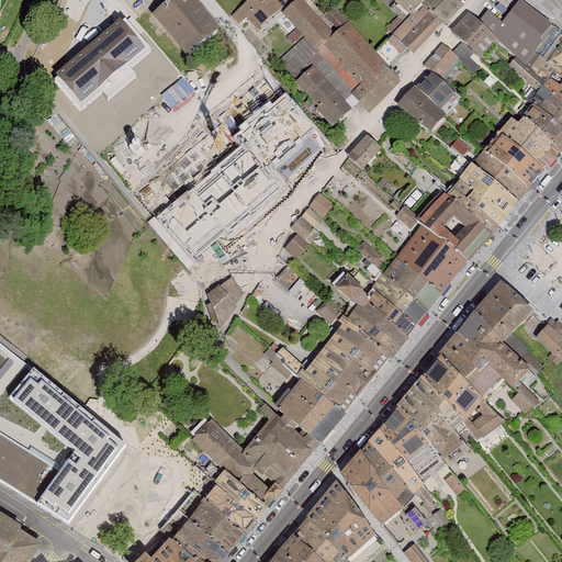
[(220,27),(197,0),(165,0),(153,11),(188,54),(220,27)]
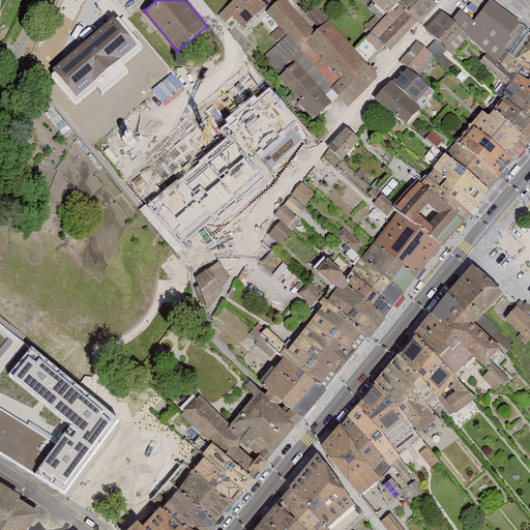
[(263,0),(235,0),(221,15),(227,22),(234,16),(245,27),(269,5),(263,0)]
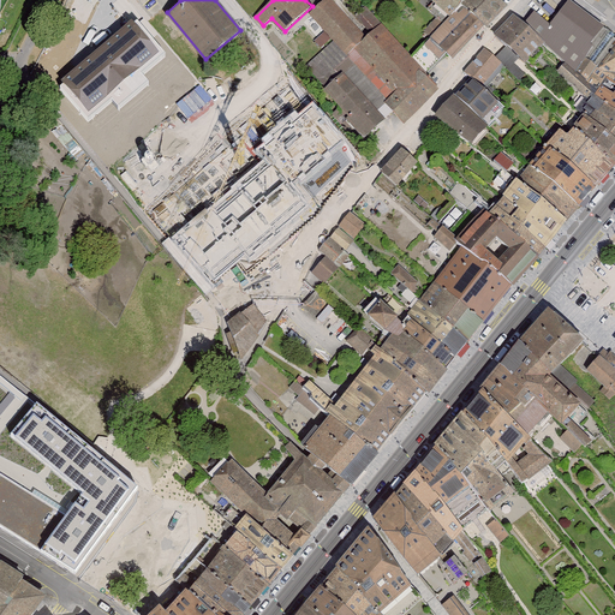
[(332,0),(324,0),(310,13),(335,40),(324,49),(386,118),(394,111),(404,121),(441,89),(427,73),(412,58),(366,7),(358,16),(372,31),(366,37),(332,0)]
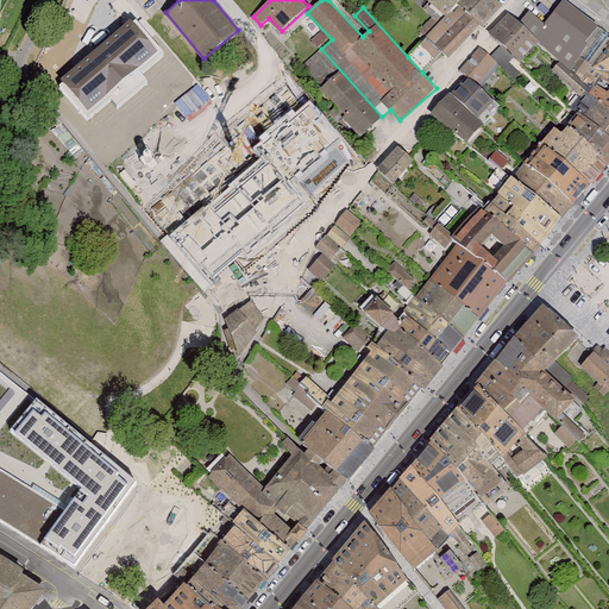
[(432,0),(431,2),(445,16),(457,2),(458,0),(432,0)]
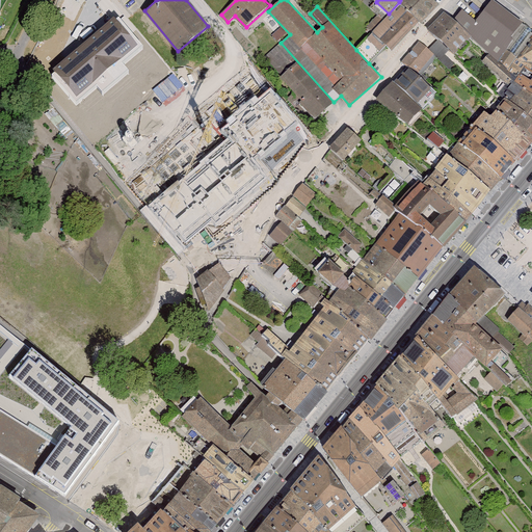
[(400,0),(399,2),(420,22),(421,24),(439,4),(433,0),(400,0)]
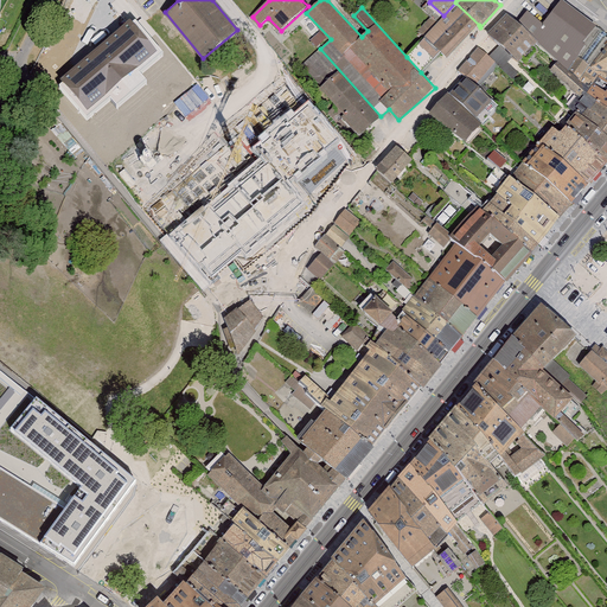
[(407,57),(421,72),(441,52),(447,58),(479,25),(455,2),(443,16),(407,57)]
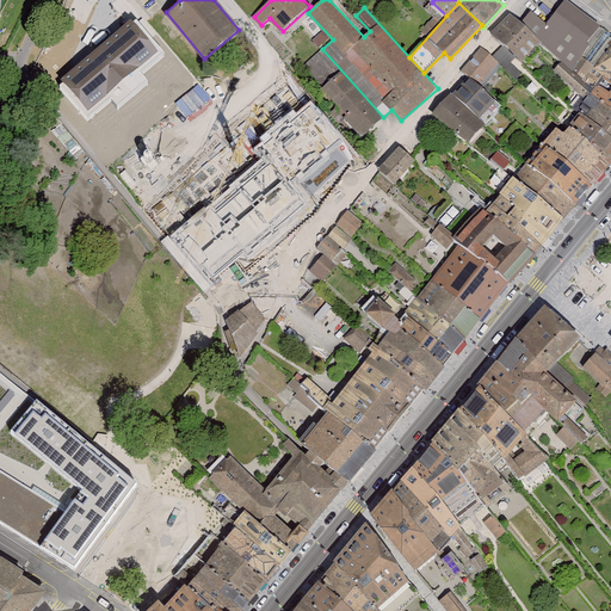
[(535,20),(523,34),(566,72),(579,85),(591,73),(610,45),(610,38),(569,10),(549,34),(535,20)]
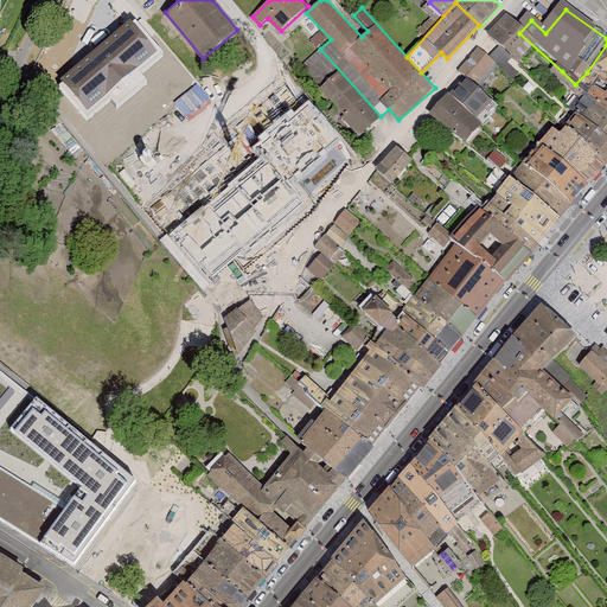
[(164,57),(136,24),(59,89),(87,121),(110,101),(117,109),(147,84),(140,76),(164,57)]
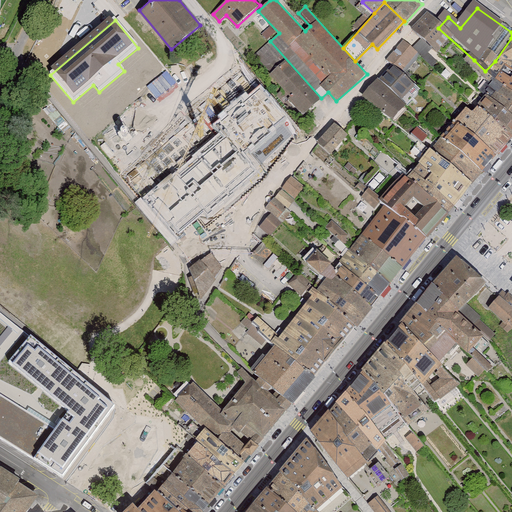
[(438,28),(432,22),(417,38),(441,60),(455,43),(438,28)]
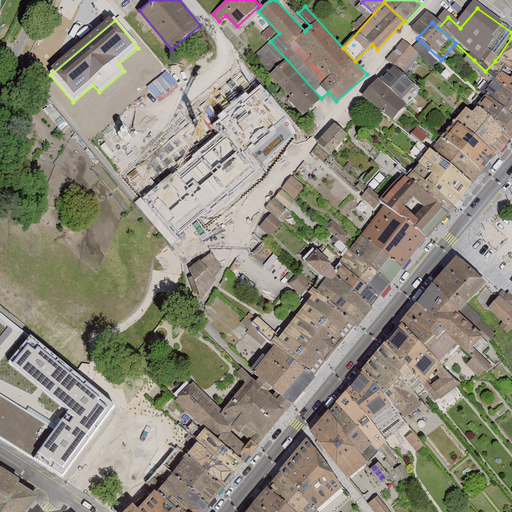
[(268,39),(276,32),(270,26),(263,33),(268,39)]
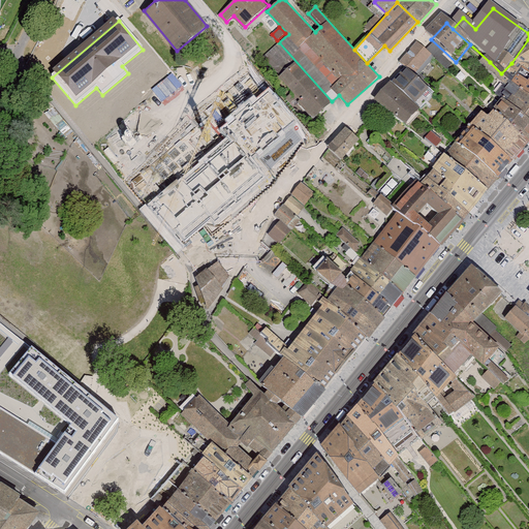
[(528,39),(511,63),(528,78),(528,39)]
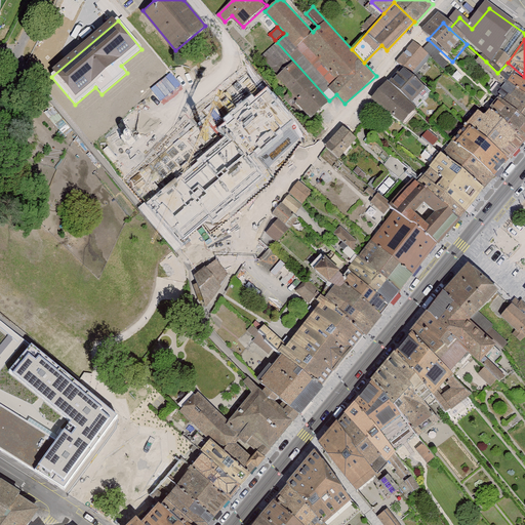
[(311,117),(329,101),(277,42),(258,58),(311,117)]
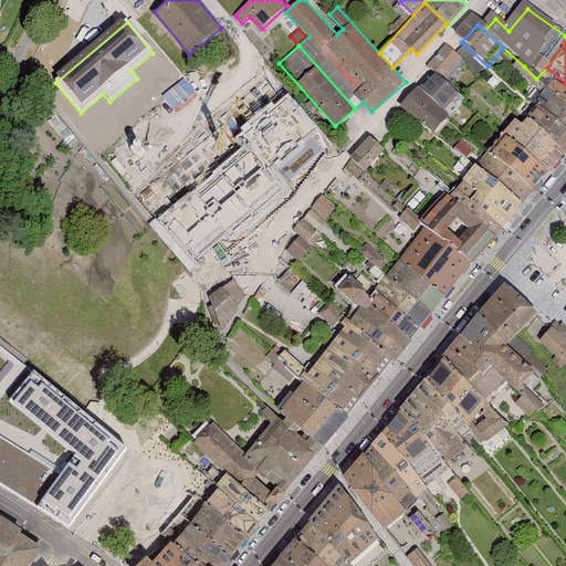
[(446,87),(464,65),(450,52),(432,74),(436,77),(446,87)]
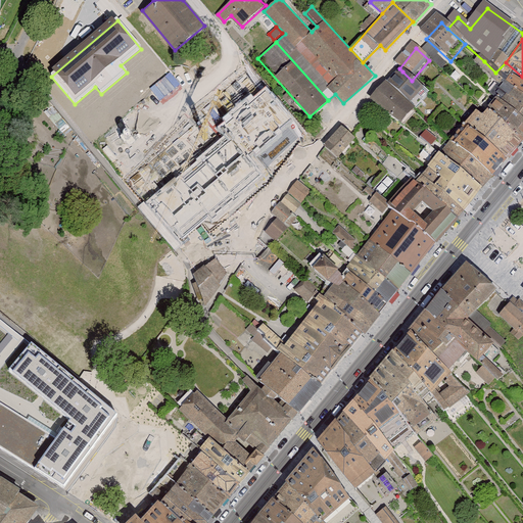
[(484,61),(477,67),(498,86),(505,80),(495,73),(484,61)]
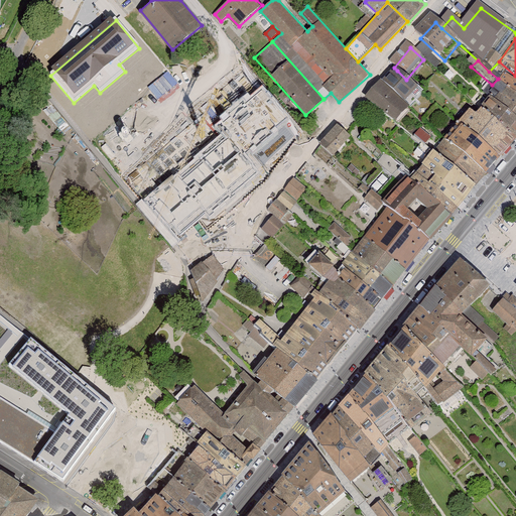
[(507,87),(515,94),(515,76),(499,61),(489,72),(498,79),(507,87)]
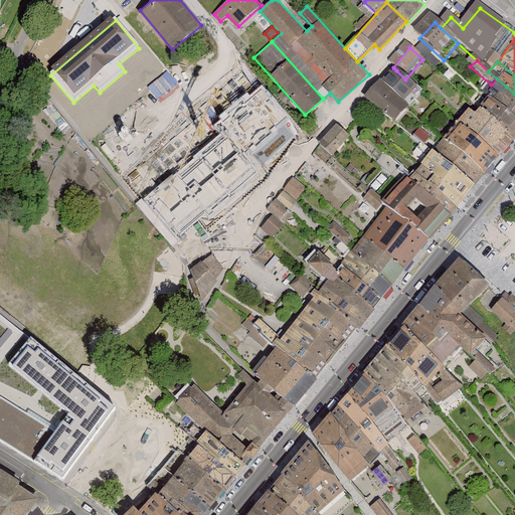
[(405,79),(396,70),(383,86),(409,110),(422,95),(405,79)]
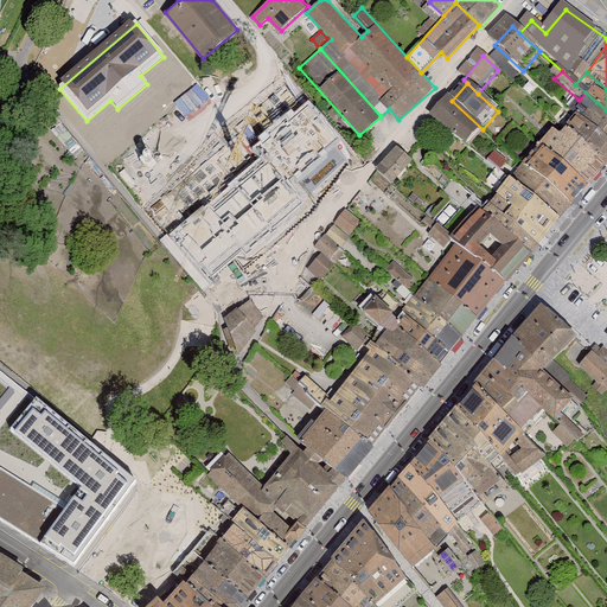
[(256,146),(263,155),(292,187),(344,141),(308,101),(256,146)]
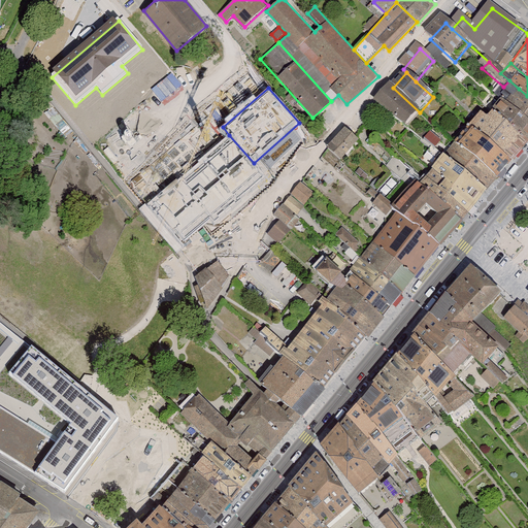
[(504,106),(527,126),(527,96),(519,89),(504,106)]
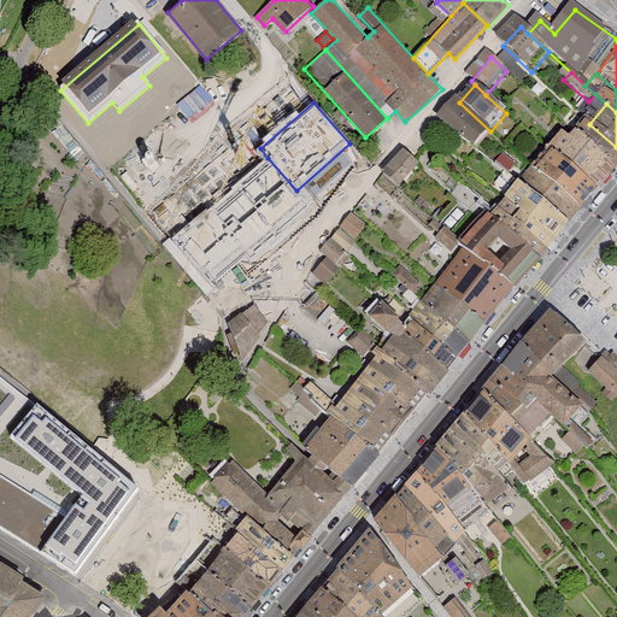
[(492,136),(458,106),(441,125),(477,156),(492,136)]
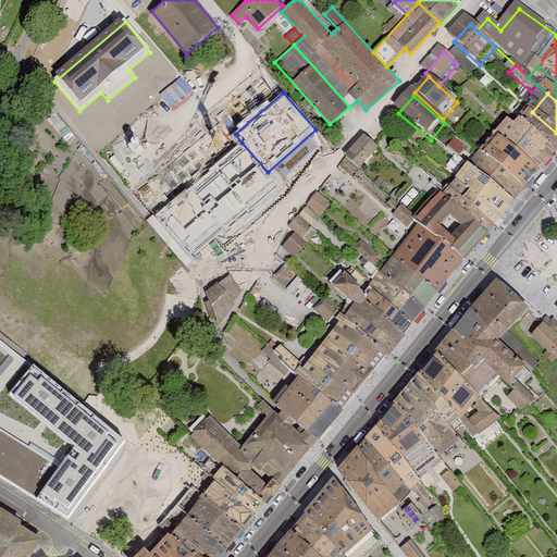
[(494,140),(535,174),(556,148),(556,133),(532,112),(527,107),(511,126),(504,121),(490,136),(494,140)]
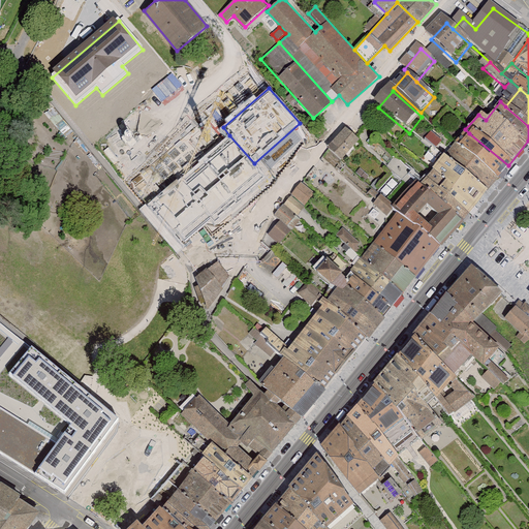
[(432,131),(426,138),(436,148),(442,141),(432,131)]
